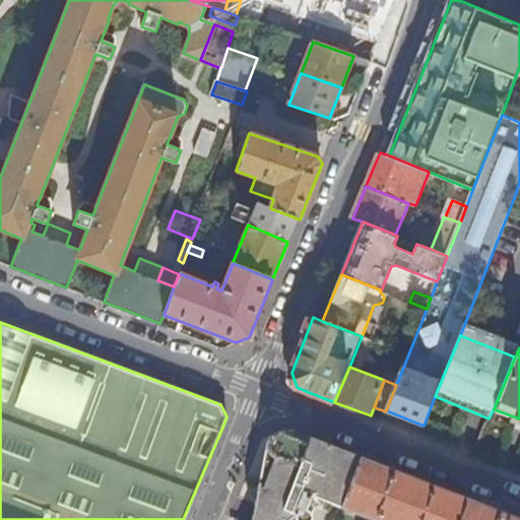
[(314,519),(322,500),(342,508),(343,509),(364,457),(331,445),(304,435),(302,439),(278,430),(276,430),(273,431),(270,435),(254,519),(314,519)]
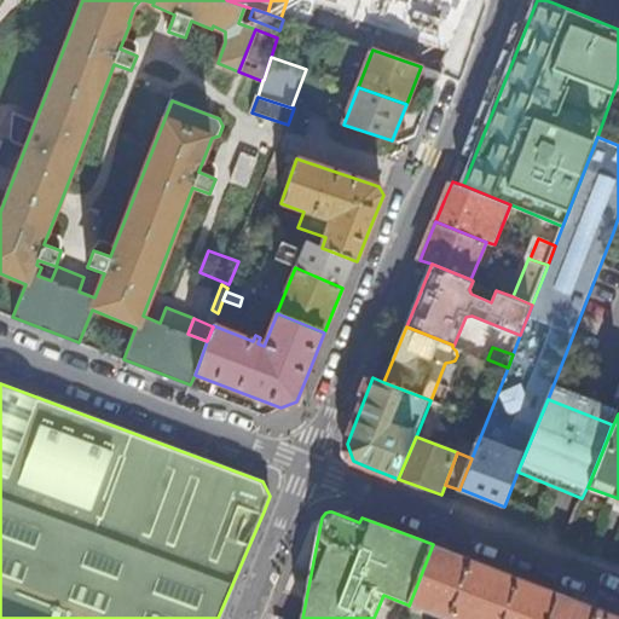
[(433,544),(409,606),(444,618),(618,618),(618,617),(605,612),(481,563),(433,544)]
